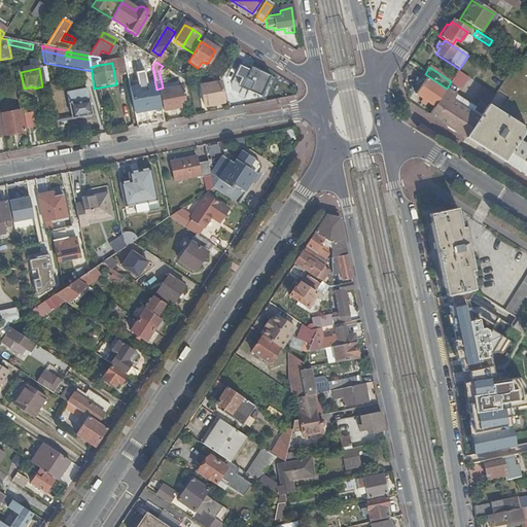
[(269,77),(250,69),(241,91),(259,99),(269,77)]
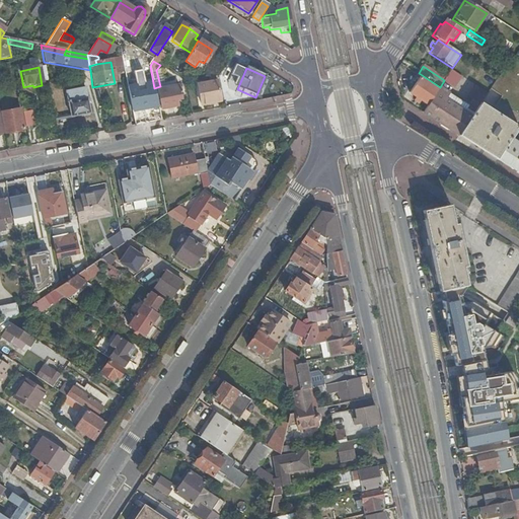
[(461,77),(451,70),(444,80),(443,82),(453,89),(461,77)]
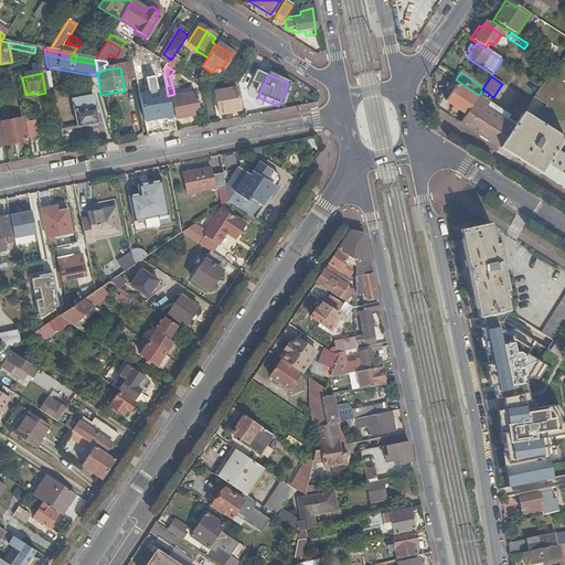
[(455,88),(456,86),(467,93),(468,91),(455,82),(451,86),(455,88)]
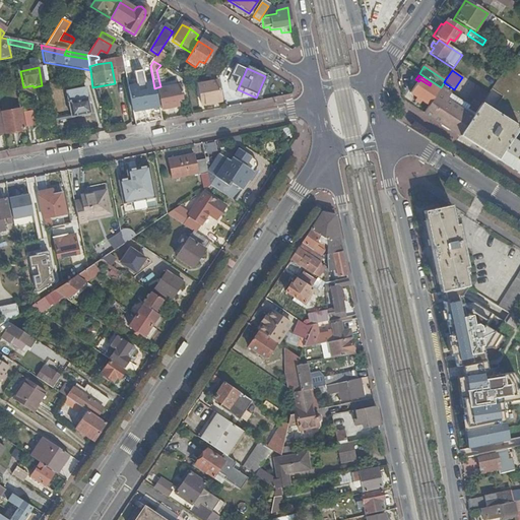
[(418,81),(409,94),(428,107),(438,91),(430,85),(419,79),(418,81)]
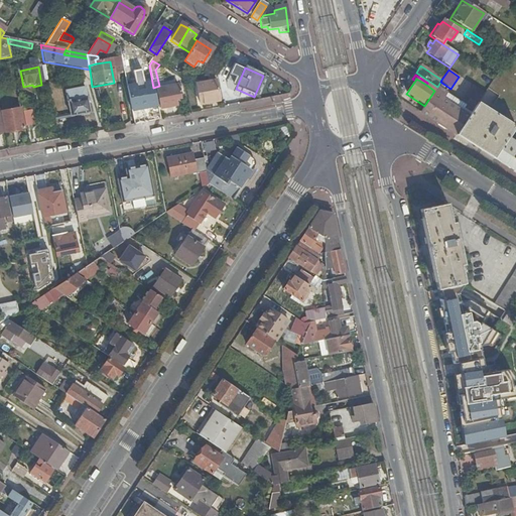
[(195,85),(199,105),(221,100),(217,81),(195,85)]
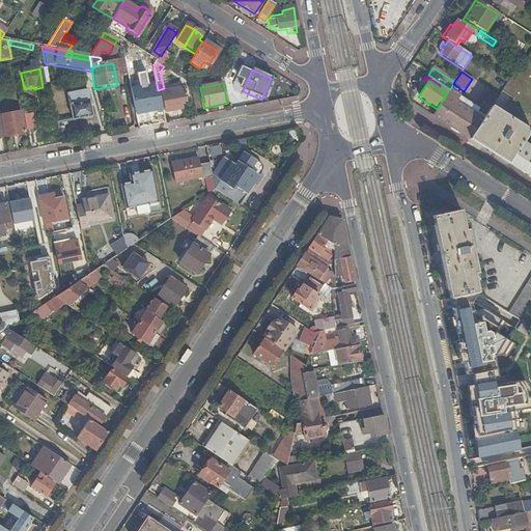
[(447,93),(437,109),(430,117),(468,140),(491,106),(498,95),(486,88),(478,100),(481,103),(478,108),(449,90),(447,93)]
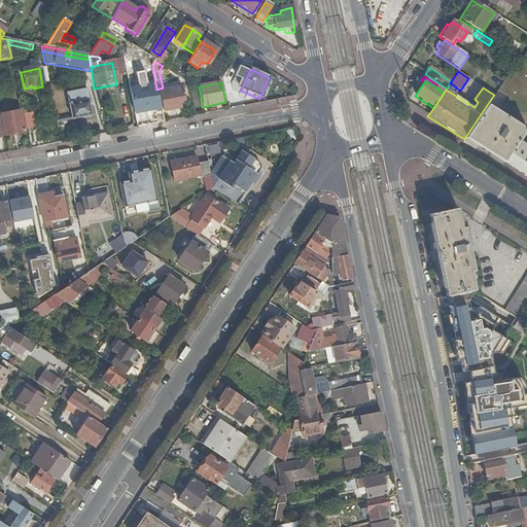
[(179,103),(183,102),(181,89),(161,93),(164,112),(180,109),(179,103)]
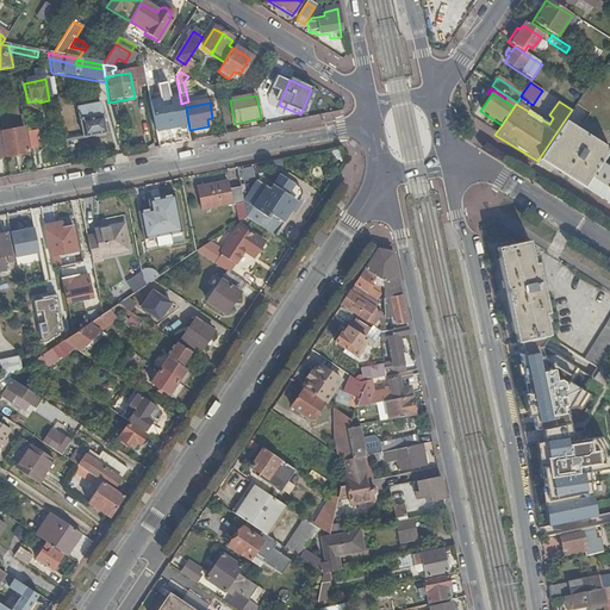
[(99,111),(79,114),(83,138),(104,135),(99,111)]
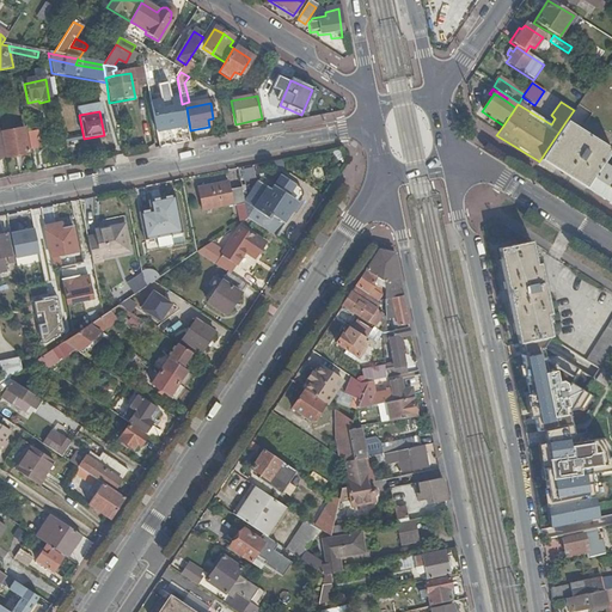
[(610,151),(565,122),(539,161),(583,190),(601,164),(610,151)]
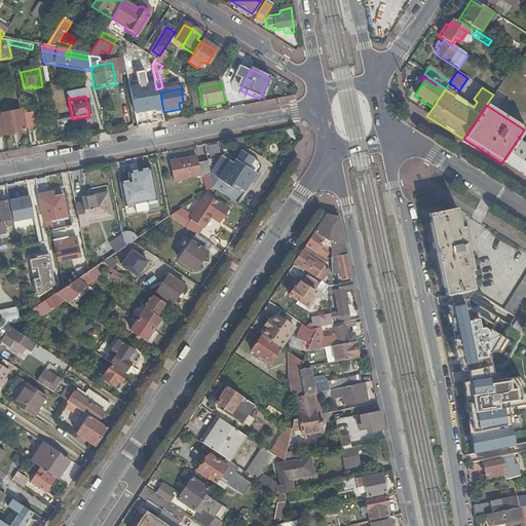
[(2,117),(0,117),(0,121),(3,136),(22,132),(17,111),(1,115),(2,117)]
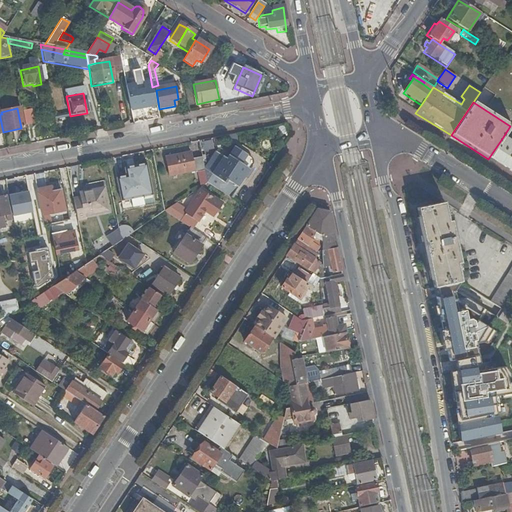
[(30,112),(22,114),(25,126),(32,125),(30,112)]
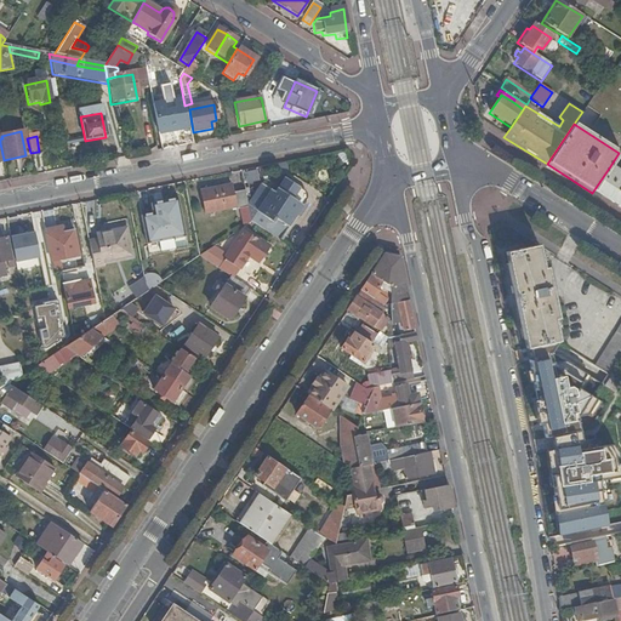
[(620,172),(610,166),(592,193),(620,210),(620,172)]
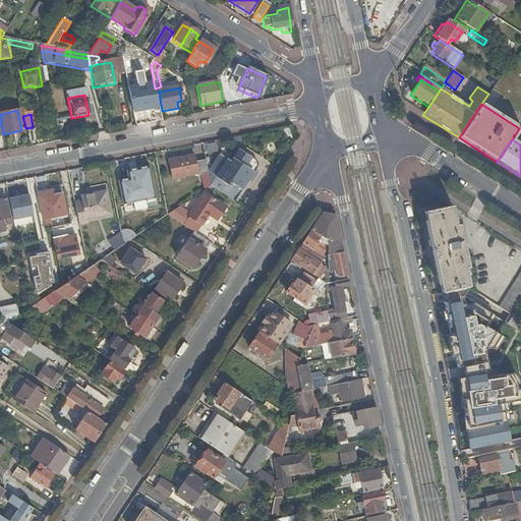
[(210,182),(211,187),(222,195),(227,188),(230,185),(240,192),(246,183),(243,181),(249,173),(242,167),(248,159),(240,153),(231,165),(228,163),(220,174),(216,180),(210,182)]
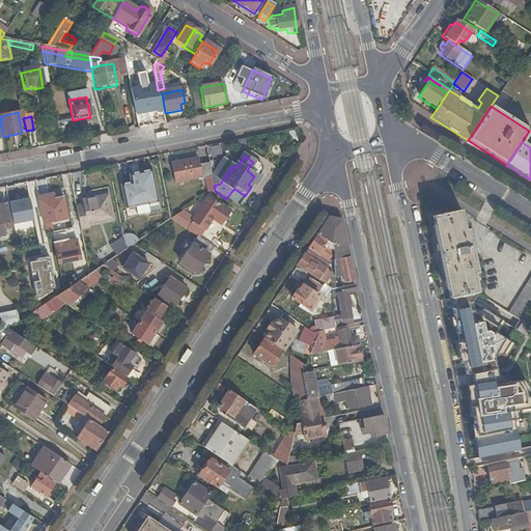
[(219,173),(224,177),(232,166),(234,163),(228,160),(219,173)]
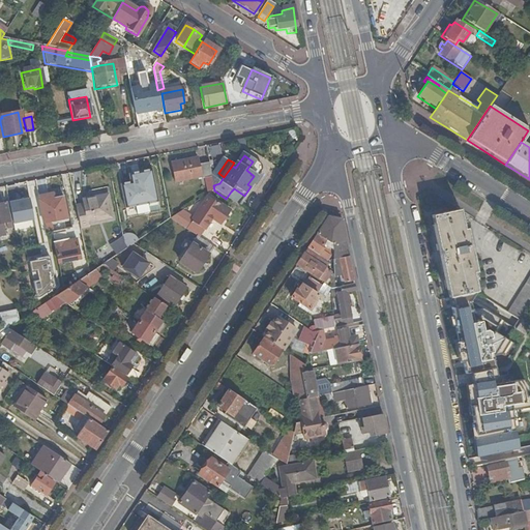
[(185,182),(203,178),(207,197),(214,192),(214,190),(213,185),(208,164),(198,166),(197,160),(172,166),(177,188),(186,186),(185,182)]
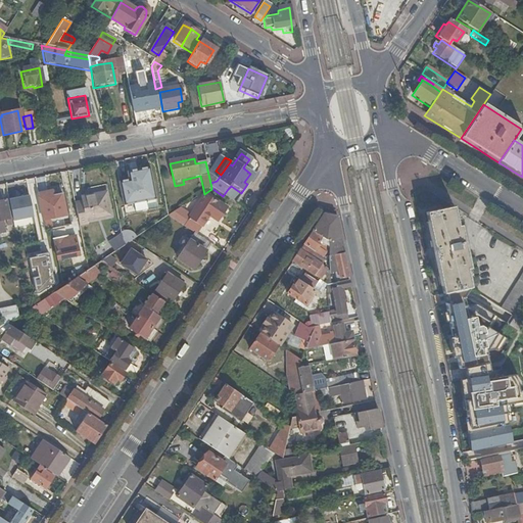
[(249,159),(243,168),(250,174),(244,182),(247,184),(253,176),(256,172),(257,169),(257,168),(256,165),(256,164),(255,163),(249,159)]
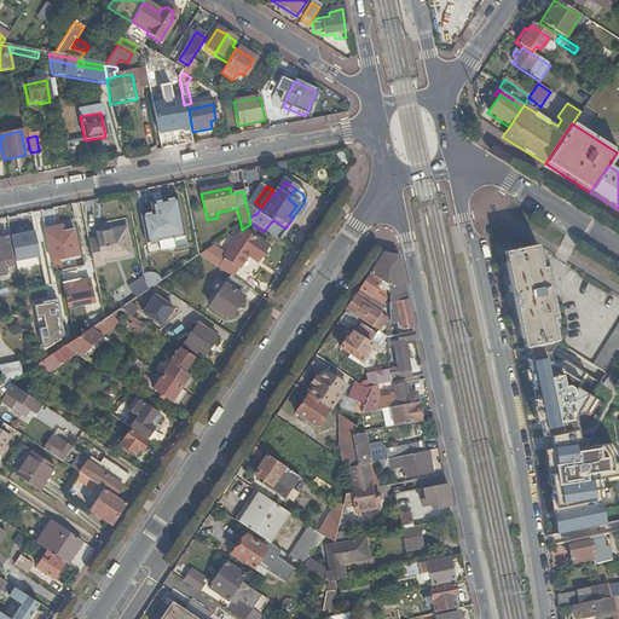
[(171,209),(169,203),(143,208),(148,231),(180,224),(177,208),(171,209)]
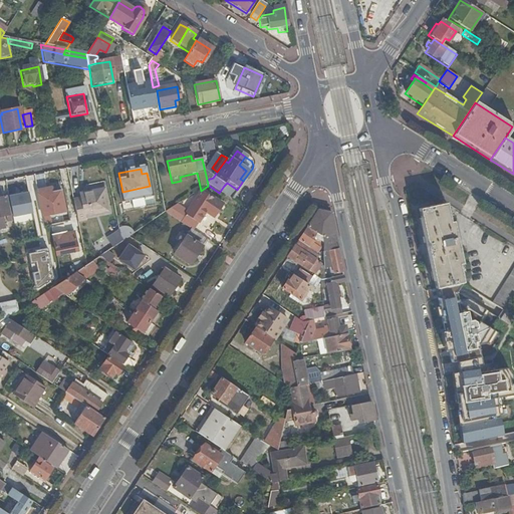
[(227,183),(224,186),(219,193),(230,200),(237,190),(227,183)]
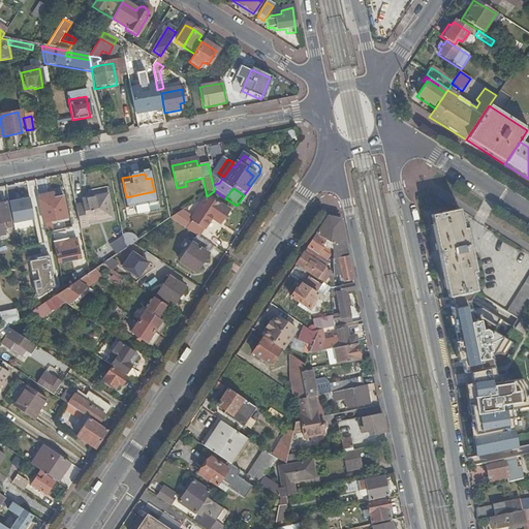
[(82,206),(74,208),(80,229),(88,228),(87,224),(112,219),(110,209),(113,209),(109,189),(88,193),(85,195),(81,196),(82,200),(81,201),(82,206)]
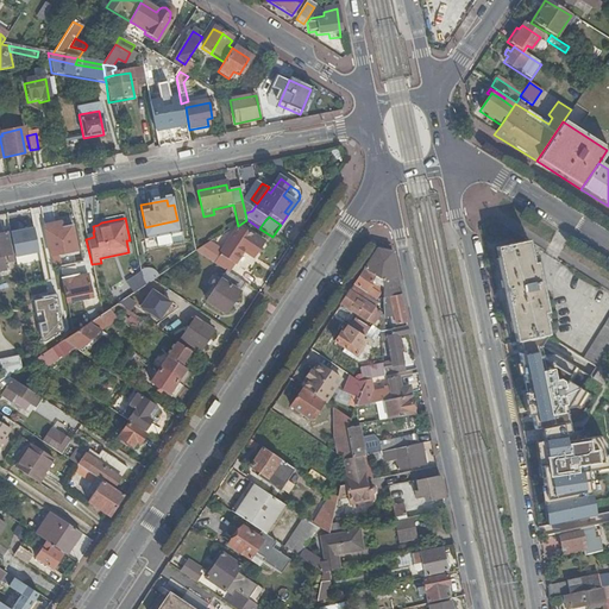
[(7,219),(0,220),(0,227),(1,236),(10,233),(7,219)]
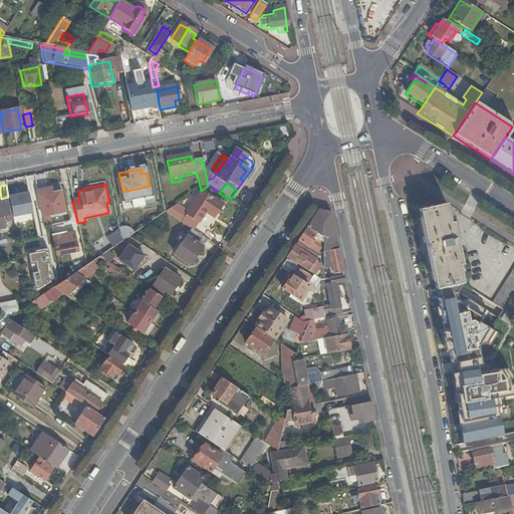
[(51,189),(36,192),(41,217),(64,213),(60,192),(52,193),(51,189)]
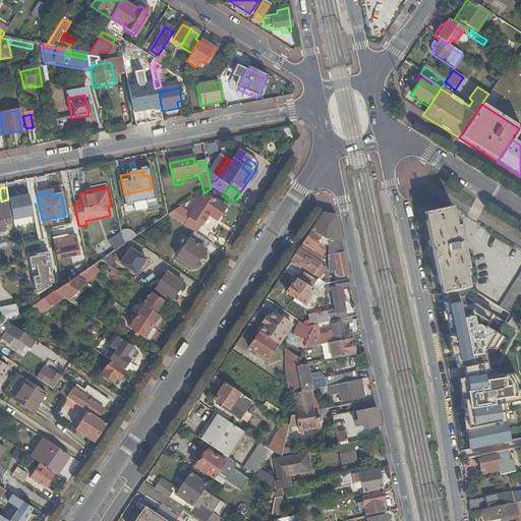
[(187,210),(191,213),(182,227),(192,234),(194,235),(207,217),(215,222),(224,210),(217,205),(204,195),(195,207),(191,204),(187,210)]
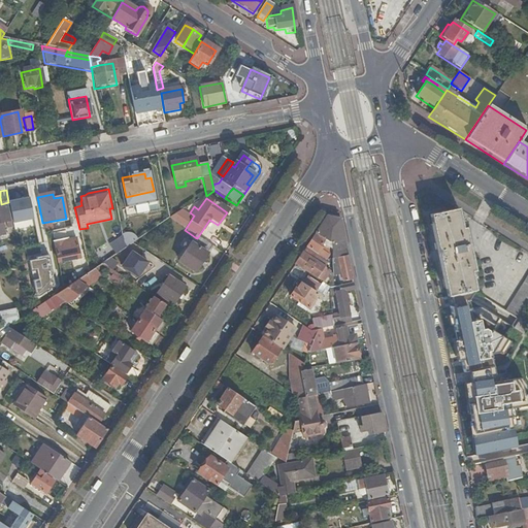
[(0,204),(0,231),(3,231),(2,224),(6,223),(7,230),(13,228),(8,202),(1,204),(0,204)]
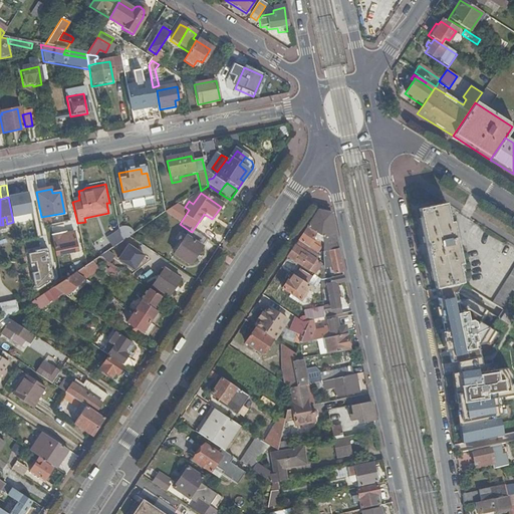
[(164,212),(162,200),(156,201),(158,213),(164,212)]
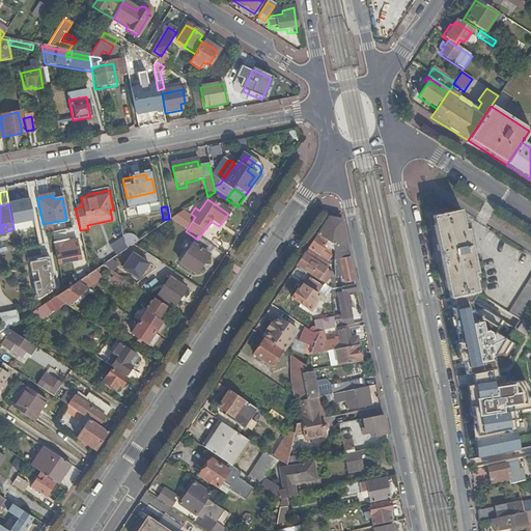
[(457,211),(430,216),(448,297),(476,291),(472,273),(475,272),(466,229),(463,229),(457,211)]
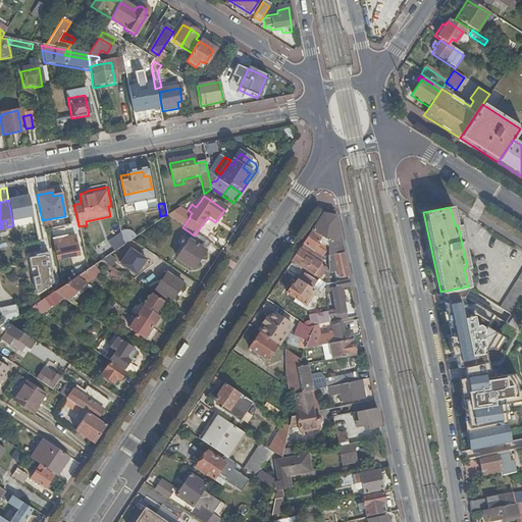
[(186,211),(183,208),(175,213),(177,216),(186,211)]
